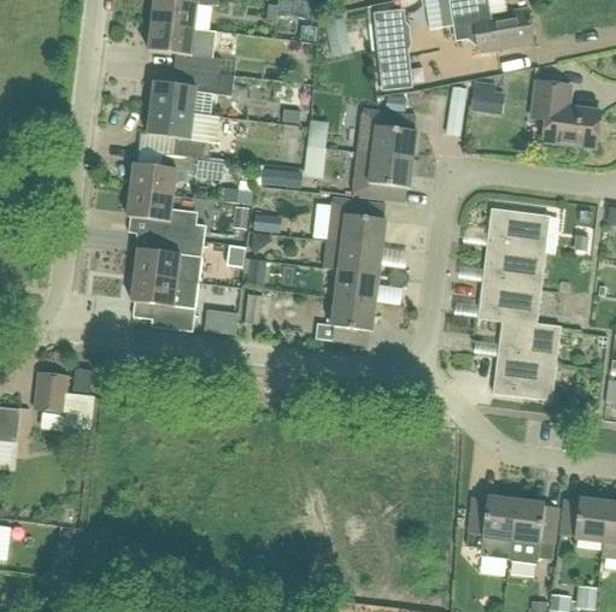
[(153,0),(151,22),(194,28),(197,1),(218,4),(218,0),(153,0)]
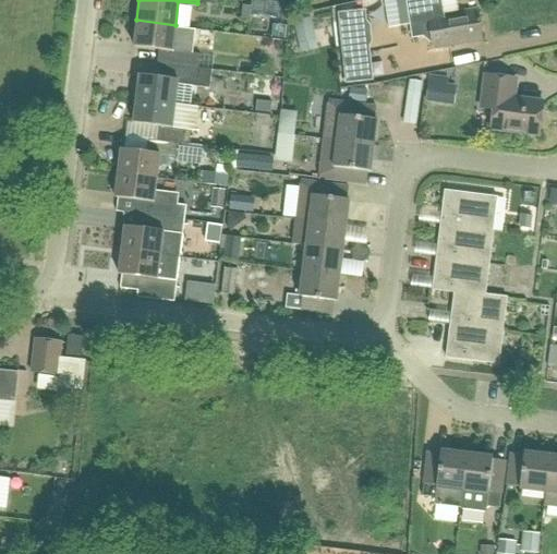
[(386,0),(390,25),(410,22),(407,0),(386,0)]
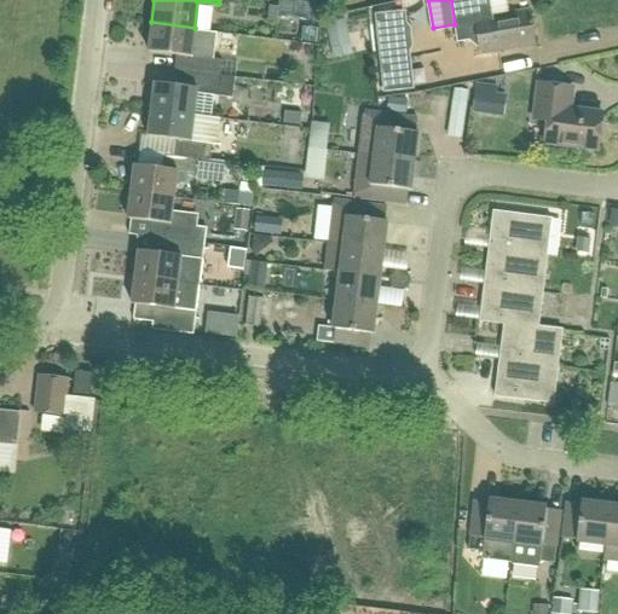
[(490,13),(487,0),(451,0),(455,24),(456,39),(477,35),(479,51),(498,47),(498,44),(533,38),(529,6),(490,13)]
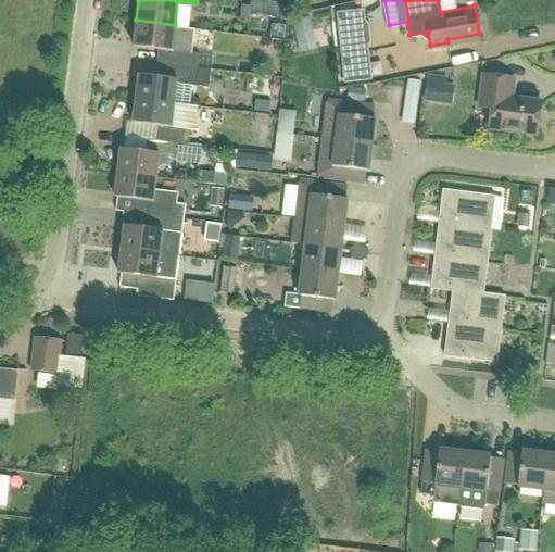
[(342,80),(369,77),(362,7),(335,10),(342,80)]
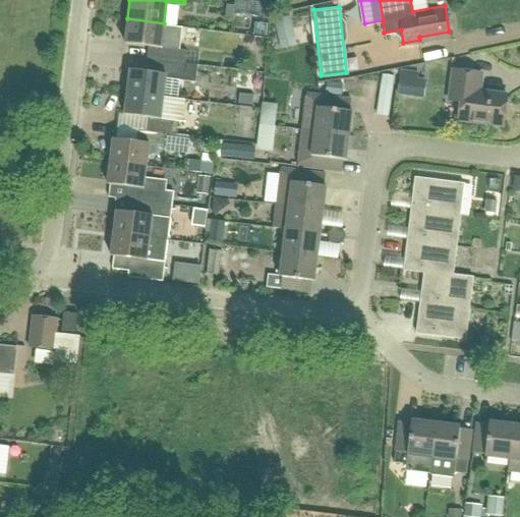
[(278,39),(294,35),(289,14),(273,17),(278,39)]
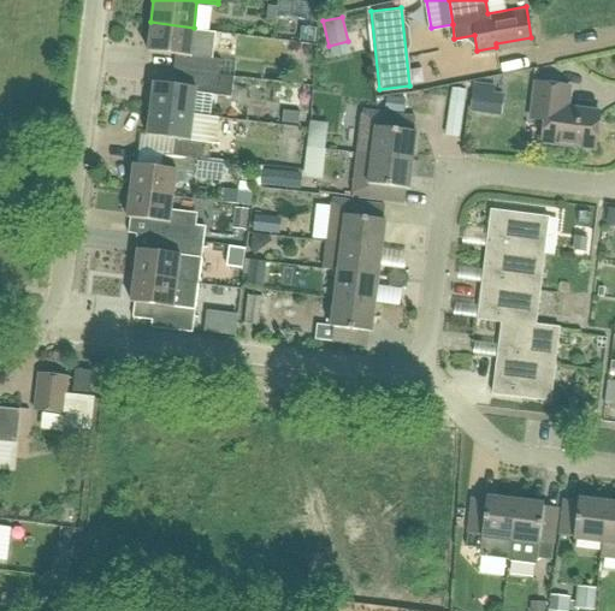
[(190,53),(194,28),(151,22),(147,48),(175,52),(173,67),(183,69),(219,73),(220,58),(190,53)]
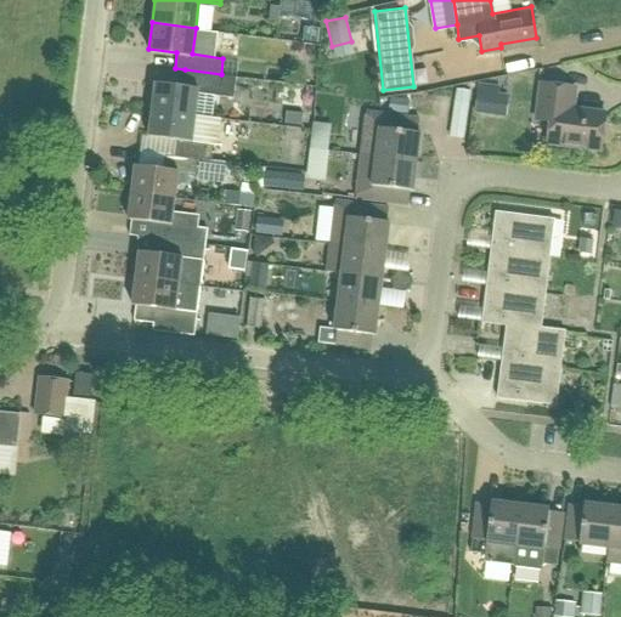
[(185,69),(184,84),(154,81),(151,107),(212,114),(214,92),(232,95),(235,75),(221,74),(185,69)]
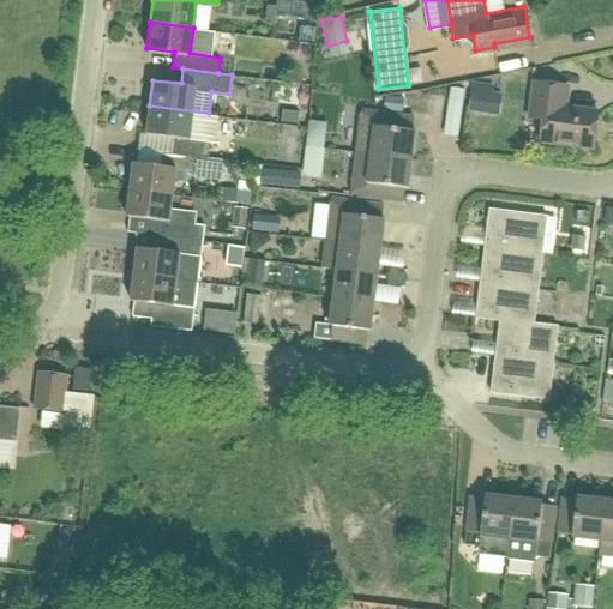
[(488,112),(492,83),(473,80),(470,109),(488,112)]
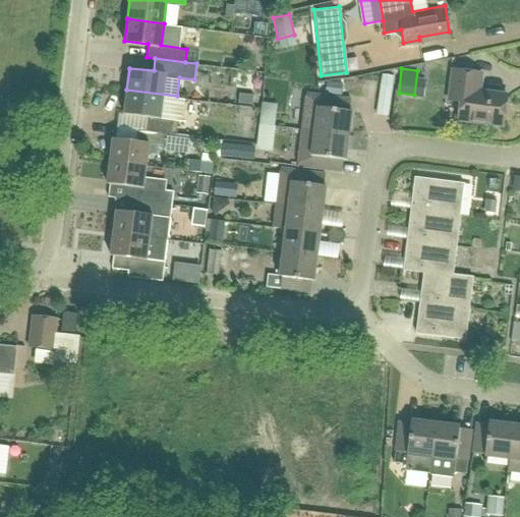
[(502,124),(506,93),(479,90),(481,72),(452,68),(448,98),(460,100),(458,118),(502,124)]
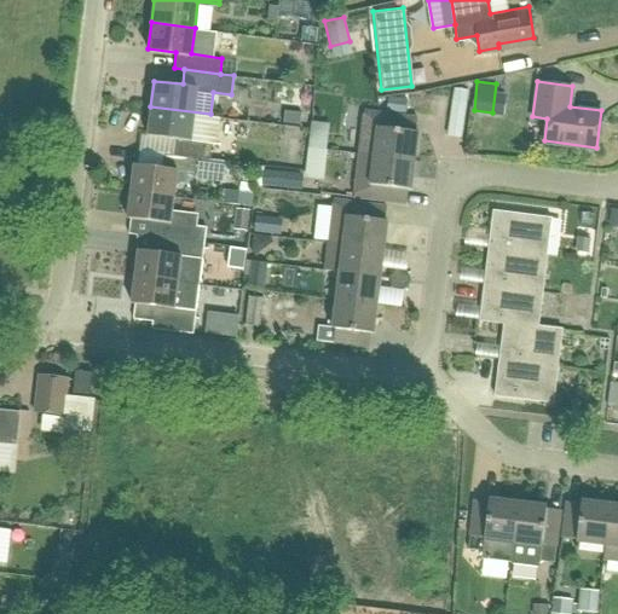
[(465,103),(467,88),(452,86),(450,100),(465,103)]
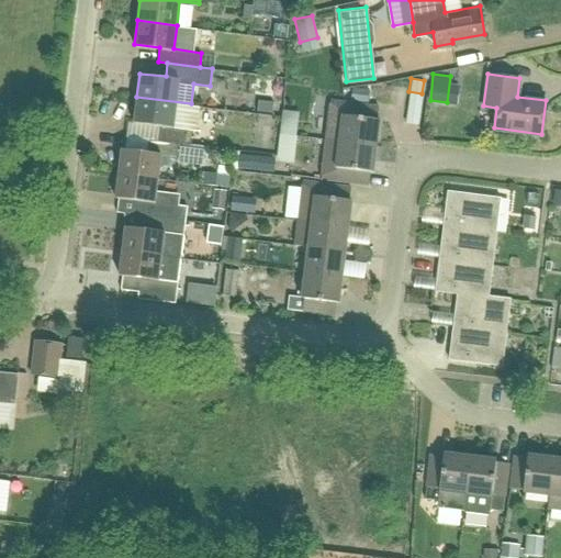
[(367,88),(352,87),(351,98),(366,99),(367,88)]
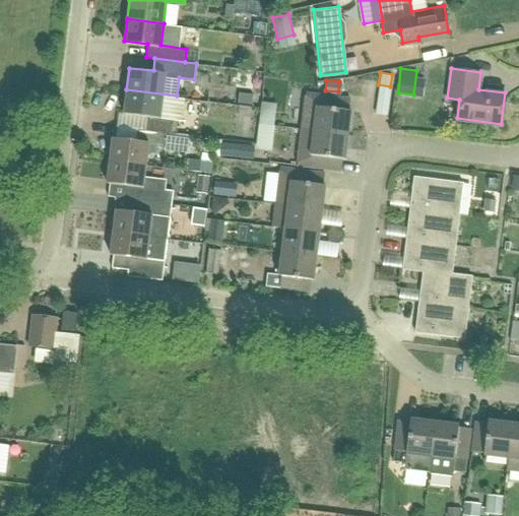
[(147,116),(145,128),(168,131),(176,132),(178,119),(181,119),(184,97),(177,95),(126,89),(124,113),(147,116)]
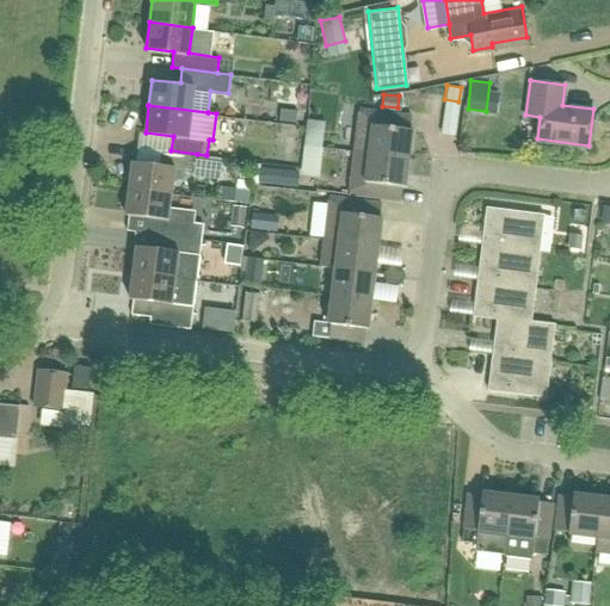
[(295,119),(296,109),(281,107),(279,117),(295,119)]
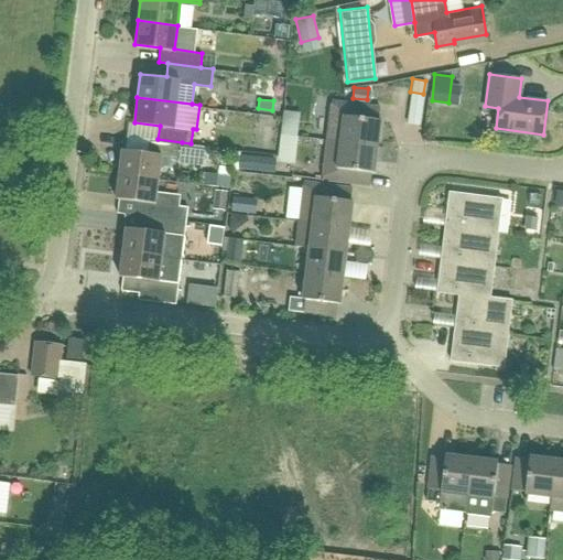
[(327,138),(377,144),(380,119),(378,119),(380,105),(332,99),(327,138)]
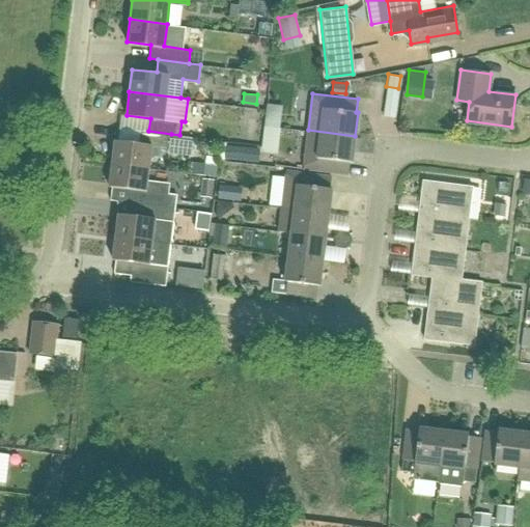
[(269,145),(285,146),(286,121),(284,120),(285,101),(272,100),(269,145)]
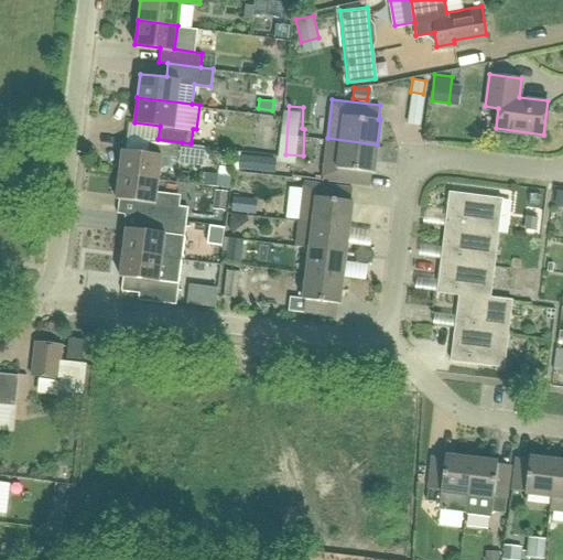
[(158,139),(149,138),(148,151),(122,148),(120,173),(159,178),(160,164),(165,164),(170,160),(171,154),(181,157),(182,142),(158,139)]
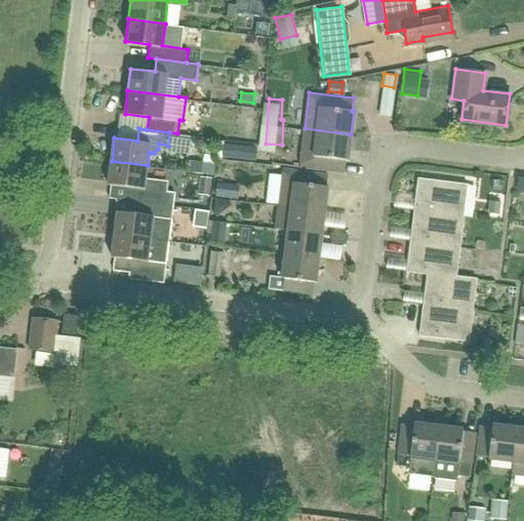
[(348,160),(351,134),(305,128),(299,165),(345,171),(346,159),(348,160)]
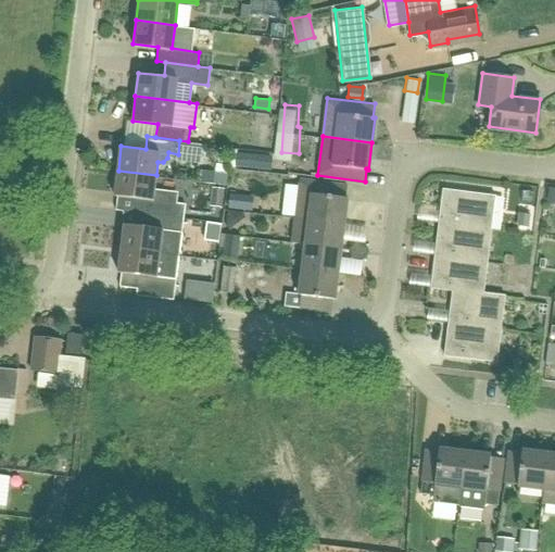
[(270,168),(272,154),(236,150),(235,164),(270,168)]
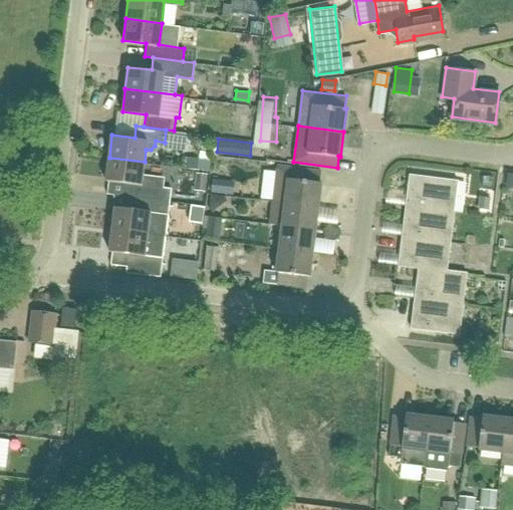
[(185,156),(184,167),(207,170),(209,160),(185,156)]
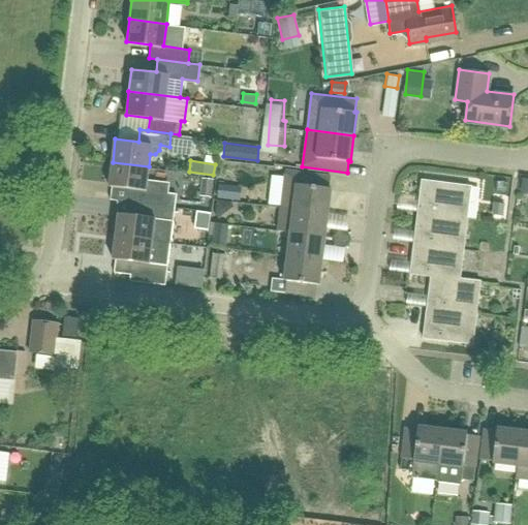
[(133,187),(131,201),(144,203),(144,202),(162,205),(162,204),(175,206),(176,192),(163,191),(164,181),(147,179),(149,166),(113,162),(110,185),(133,187)]
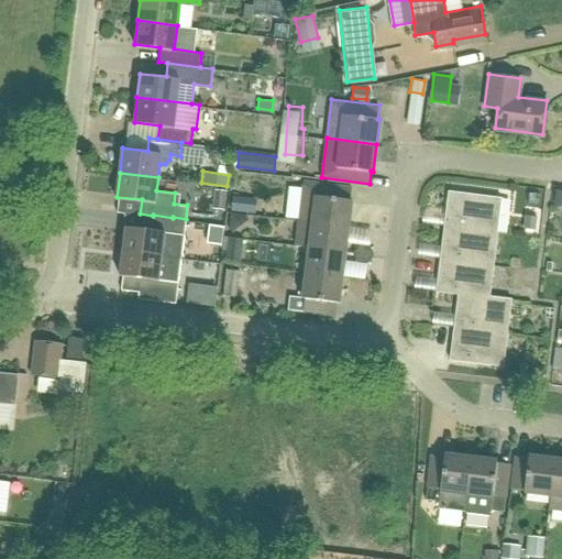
[(298,219),(349,226),(352,199),(350,199),(351,186),(304,181),(298,219)]
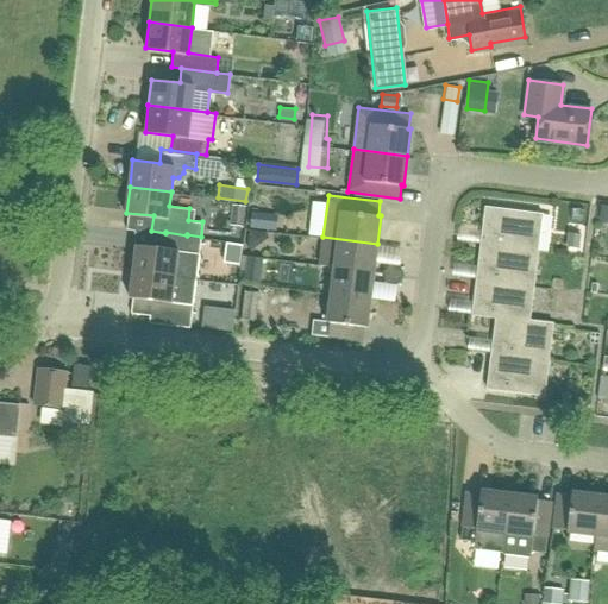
[(232,203),(230,222),(243,224),(244,205),(232,203)]
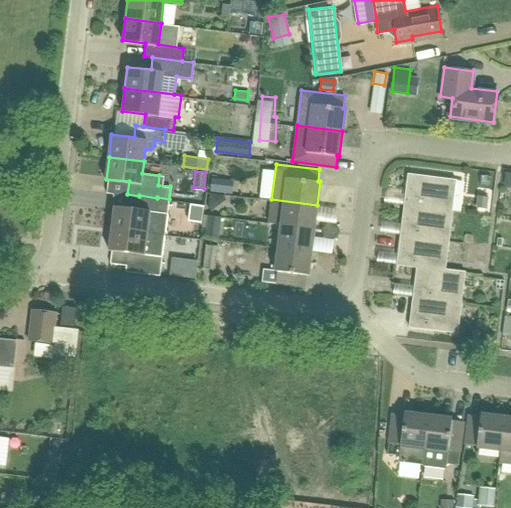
[(403,204),(452,210),(455,179),(407,173),(403,204)]
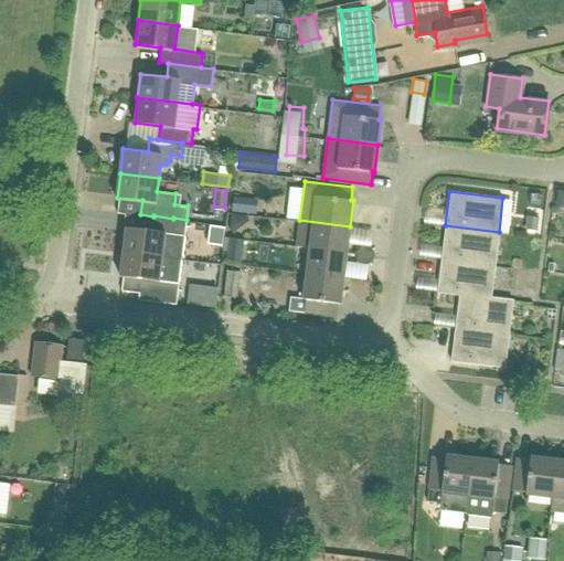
[(234,196),(232,209),(246,210),(248,197),(234,196)]
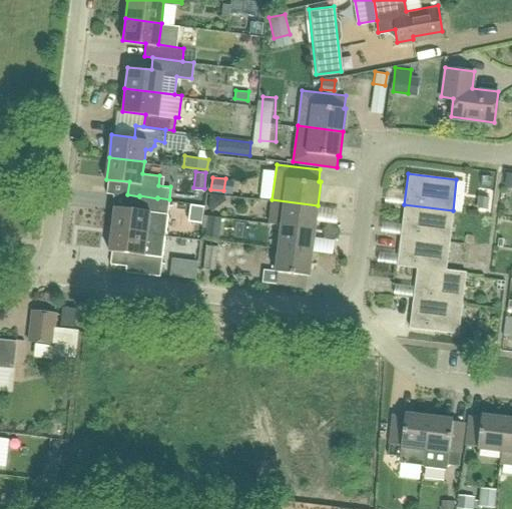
[(219,196),(217,194),(209,192),(207,201),(209,203),(219,196)]
